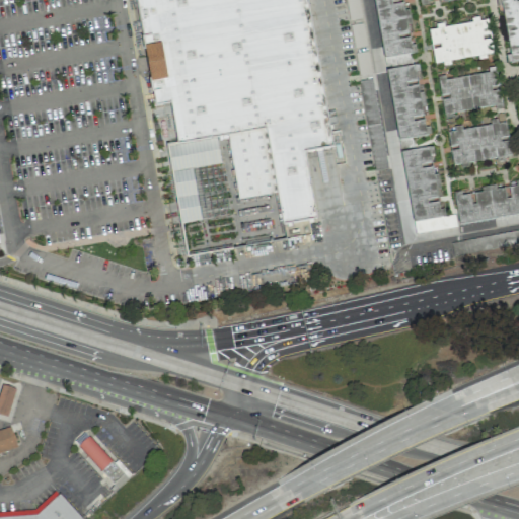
[(308,0),(336,151),(307,156),(319,224),(312,225),(314,238),(191,260),(170,147),(178,146),(171,103),(157,105),(138,0),(308,0)]
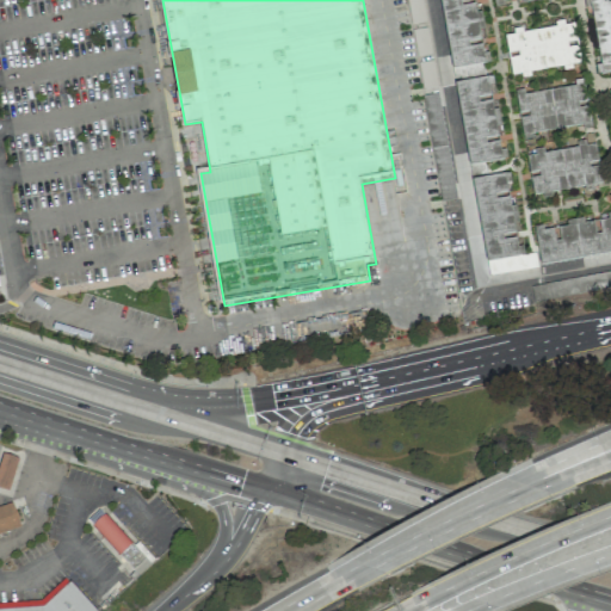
[(439,0),(451,67),(488,61),(487,50),(481,51),(480,43),(466,45),(464,38),(479,36),(477,28),(483,26),(480,8),(475,10),(473,0),(460,2),(458,0),(439,0)]
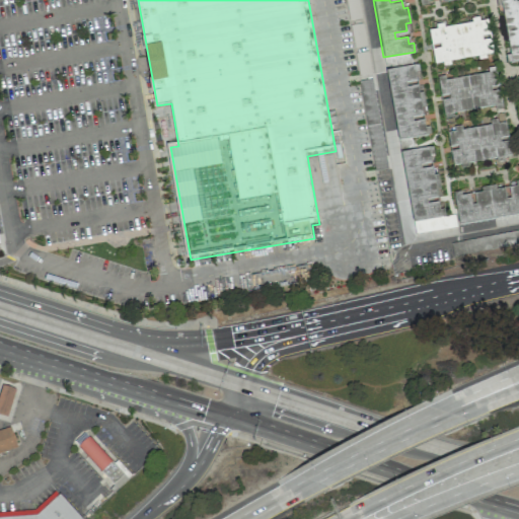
[(518,0),(495,0),(496,4),(500,4),(508,53),(504,53),(506,61),(518,58),(518,0)]
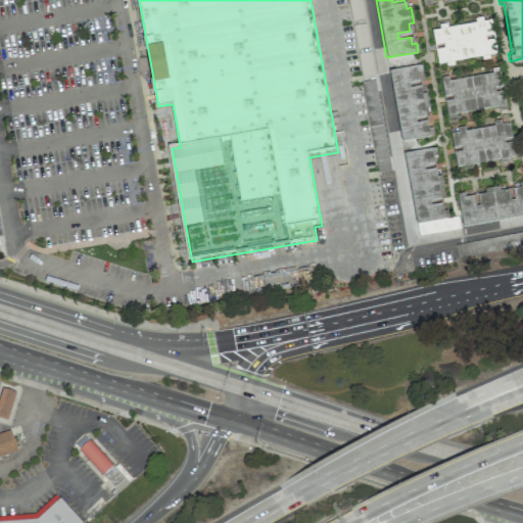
[(489,17),(482,18),(481,15),(474,16),(475,21),(445,27),(444,22),(437,24),(437,27),(430,29),(433,44),(441,43),(441,45),(433,47),(436,62),(445,61),(446,65),(454,63),(453,58),(482,53),(483,57),(489,56),(488,51),(495,50),(493,38),(484,39),(483,33),(491,32),(489,17)]
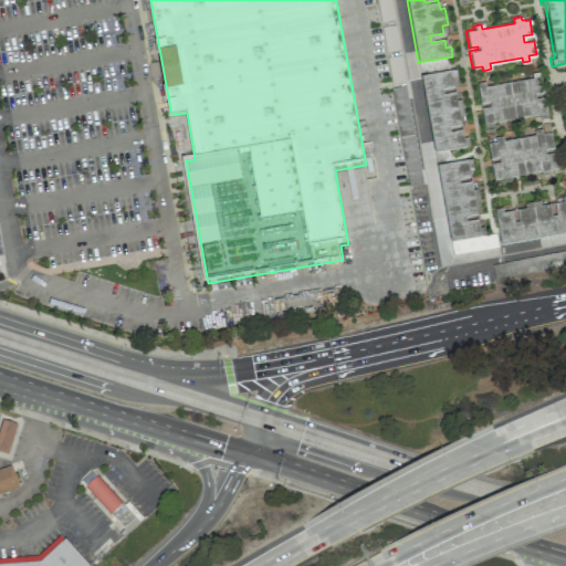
[(421,72),(433,148),(469,143),(467,133),(462,134),(461,126),(448,128),(447,122),(460,119),(459,112),(464,111),(461,94),(456,95),(454,86),(441,88),(441,84),(452,83),(450,73),(454,73),(453,66),(421,72)]
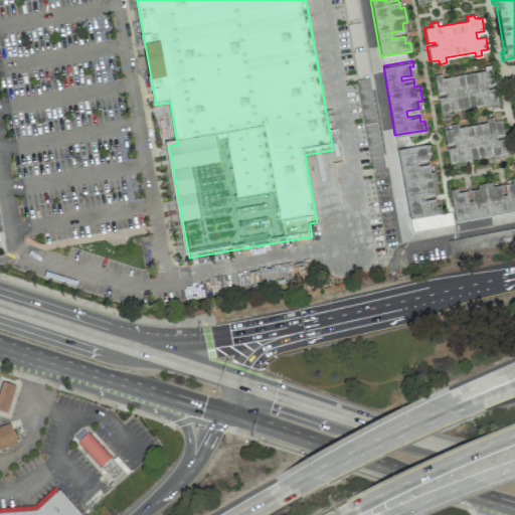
[(497,106),(494,88),(486,89),(486,84),(493,83),(490,65),(482,66),(483,70),(441,77),(440,73),(433,74),(436,93),(445,92),(445,97),(437,98),(440,116),(448,115),(447,111),(490,103),(491,107),(497,106)]
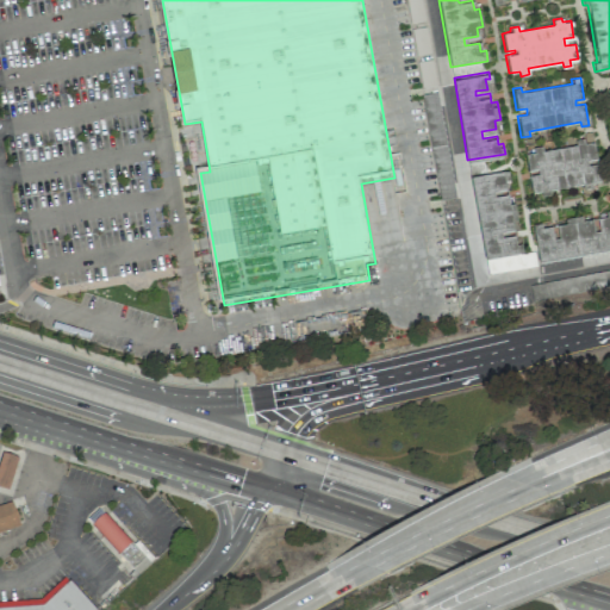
[(455,198),(436,92),(421,95),(440,201),(455,198)]
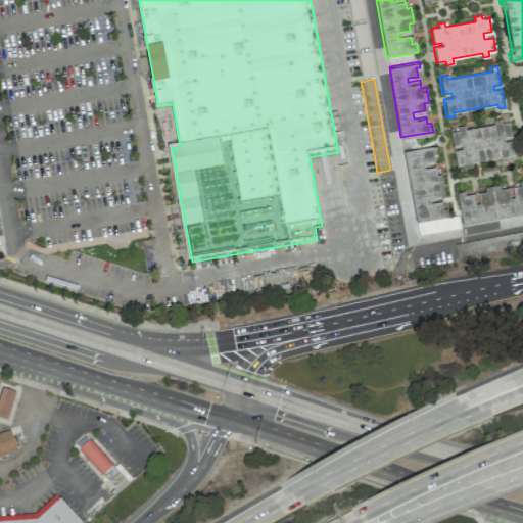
[(508,120),(501,121),(501,116),(493,119),(494,123),(465,129),(464,124),(456,126),(457,129),(449,131),(453,146),(460,145),(461,147),(453,149),(456,164),(464,162),(465,168),(473,165),(472,160),(502,155),(502,159),(508,158),(507,153),(514,152),(512,139),(503,141),(502,135),(511,133),(508,120)]
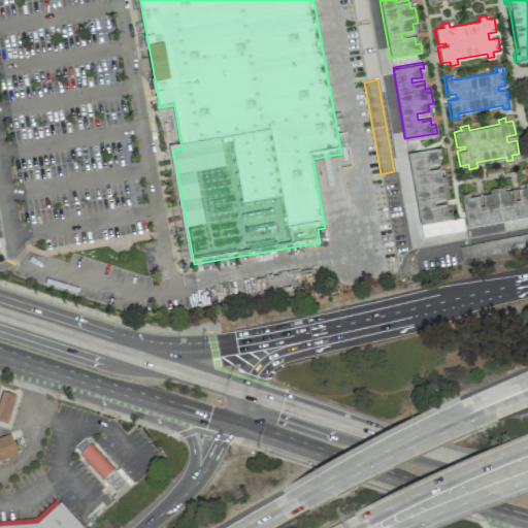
[(408,151),(421,222),(453,217),(452,207),(447,208),(446,202),(433,204),(432,198),(446,196),(443,188),(449,187),(447,171),(441,172),(439,165),(428,166),(427,163),(437,161),(436,152),(439,152),(438,145),(408,151)]
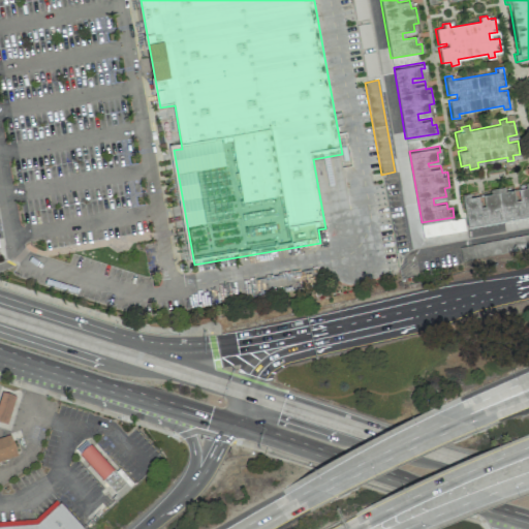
[(466,225),(528,214),(528,180),(523,182),(524,187),(518,188),(520,200),(514,201),(511,188),(503,190),(502,185),(487,188),(488,193),(480,194),(483,207),(478,207),(476,196),(468,198),(467,194),(461,195),(466,225)]
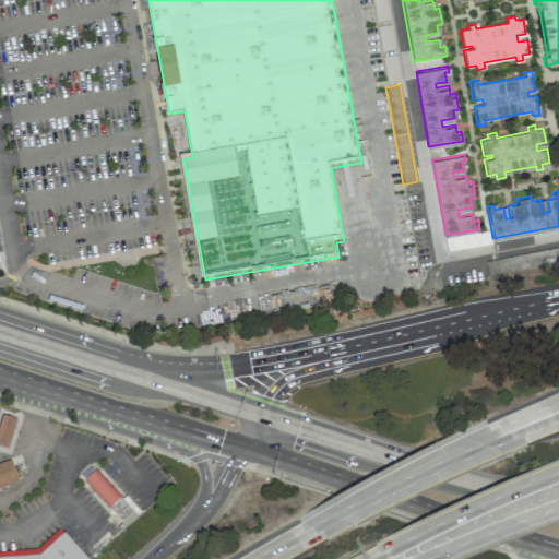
[(1,415),(0,418),(0,447),(7,449),(16,419),(1,415)]
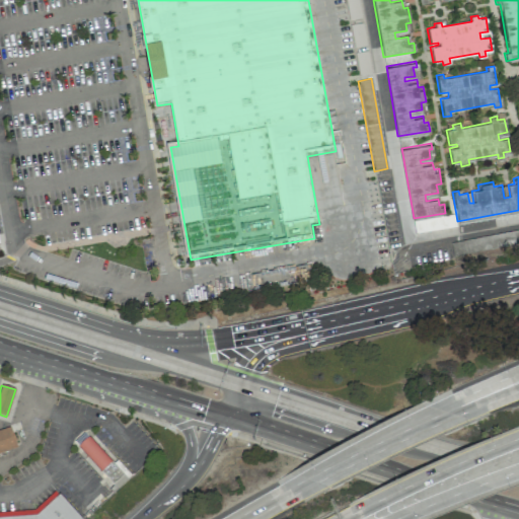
[(0,429),(9,427),(16,447),(0,452),(0,429)]
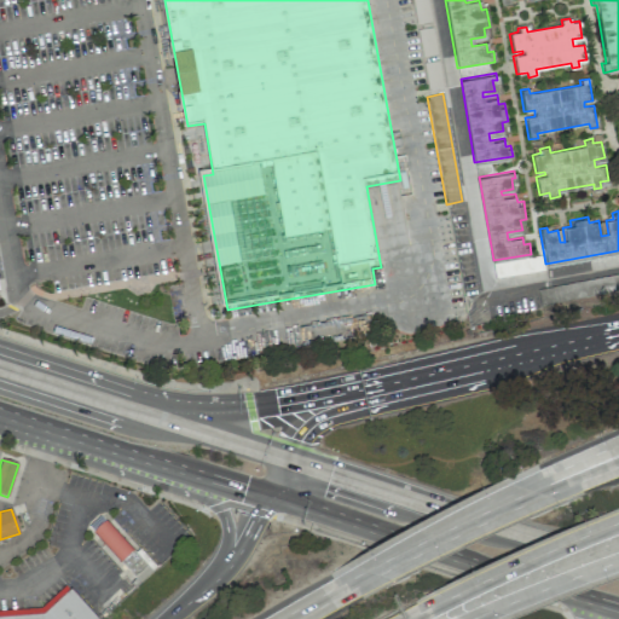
[(133,550),(99,515),(87,526),(120,562),(133,550)]
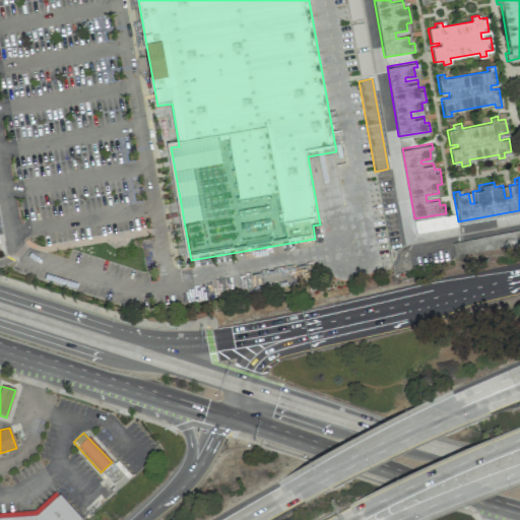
[(57,491),(82,518),(79,519),(0,519),(0,511),(31,509),(53,490),(56,493),(57,491)]
